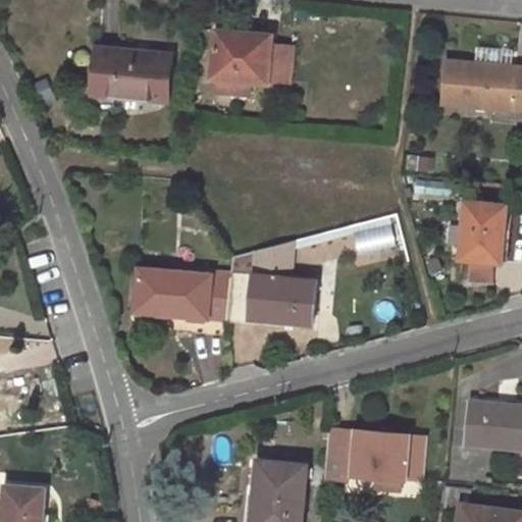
[(216,79),(252,82),(268,84),(269,81),(291,83),(294,47),(272,45),(272,37),(246,36),(246,33),(217,31),(212,79),(216,79)]
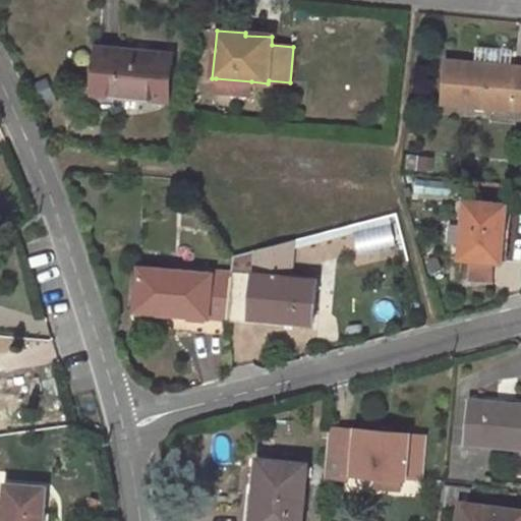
[(456,40),(454,62),(490,65),(493,43),(456,40)]
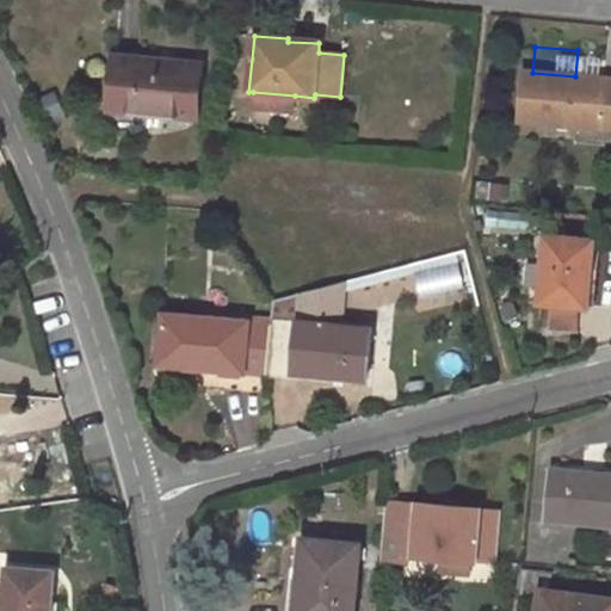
[(202,65),(113,56),(109,109),(196,117),(202,65)]
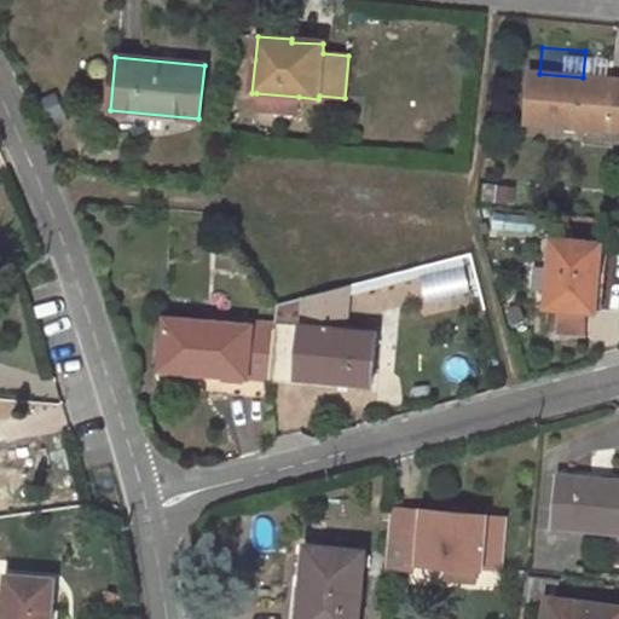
[(618,79),(583,77),(539,74),(531,73),(528,122),(618,129),(618,79)]
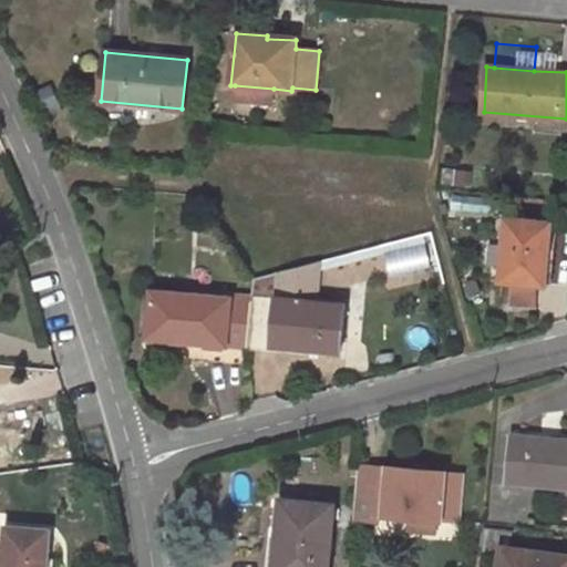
[(272,102),(274,89),(235,85),(234,98),(272,102)]
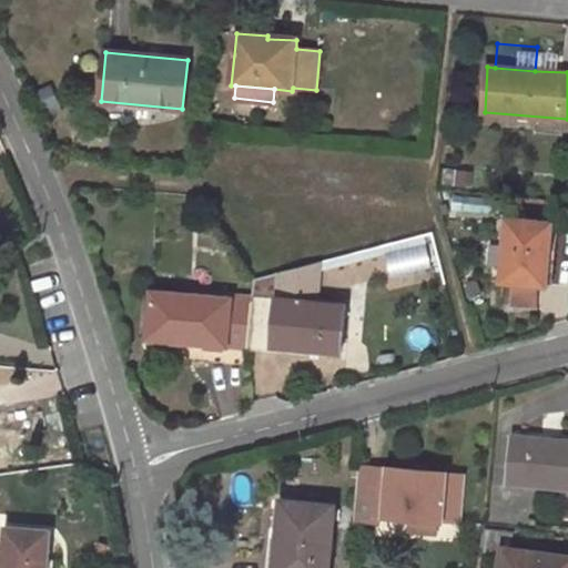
[(455,182),(456,170),(444,170),(444,181),(455,182)]
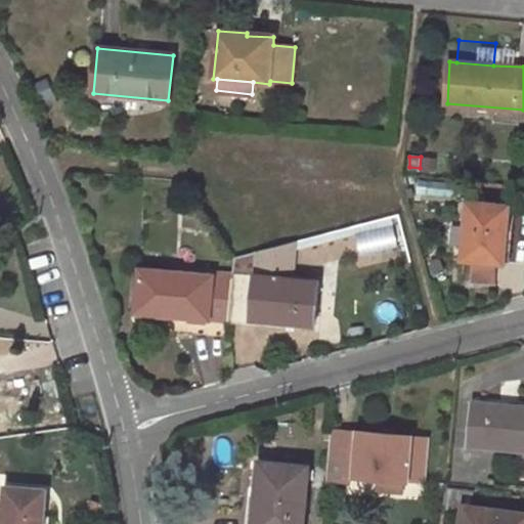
[(436,158),(421,157),(420,168),(435,170),(436,158)]
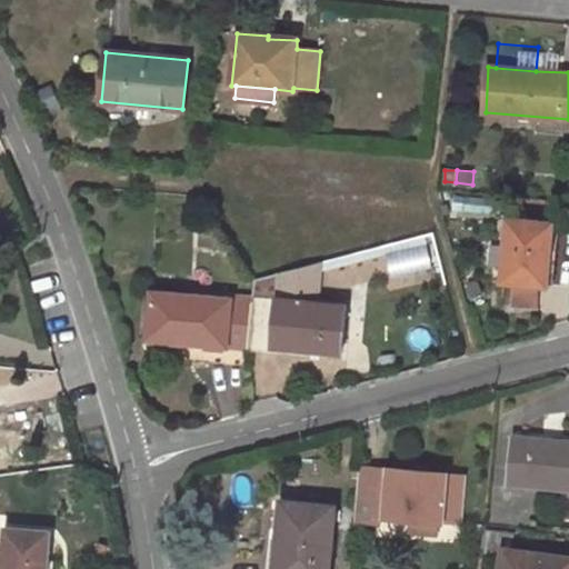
[(495,200),(475,198),(472,210),(493,212),(495,200)]
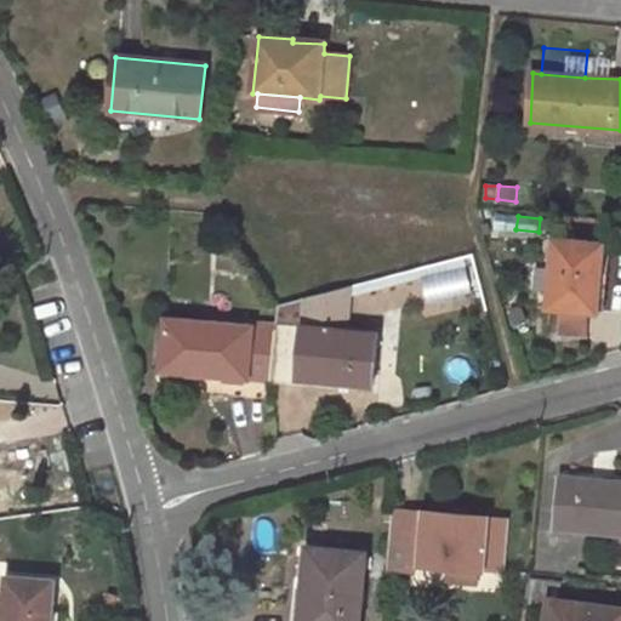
[(603,244),(557,240),(550,307),(592,311),(597,269),(600,271),(603,244)]
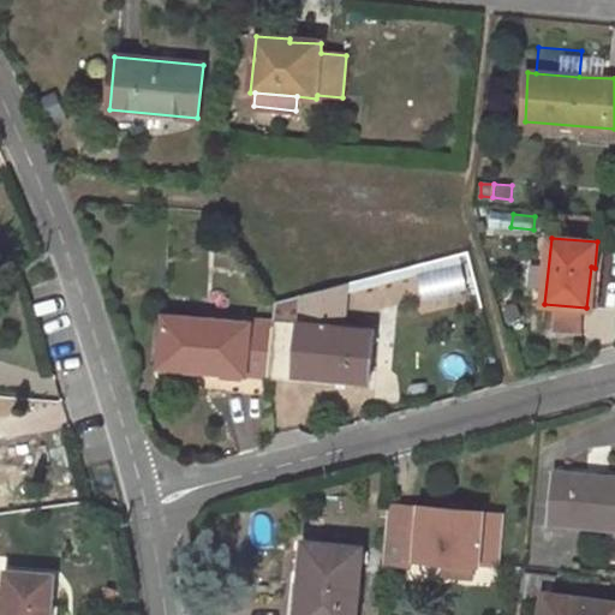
[(463,266),(418,278),(424,300),(470,290),(463,266)]
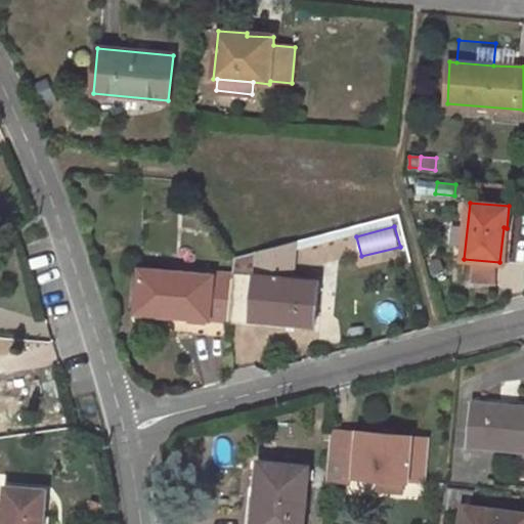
[(296,241),(235,255),(232,277),(228,317),(313,326),(318,281),(292,279),(296,241)]
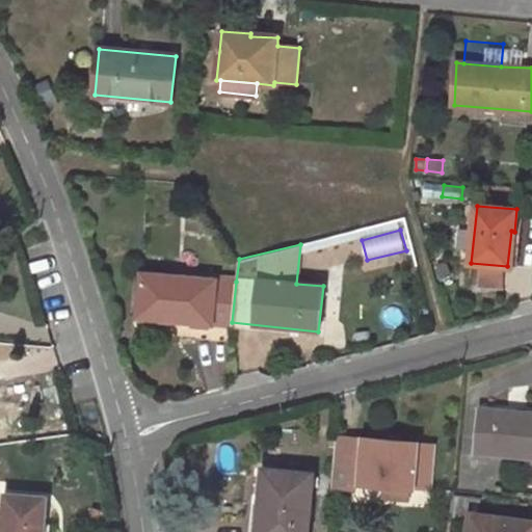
[(232,322),(236,282),(142,272),(138,317),(232,325),(232,322)]
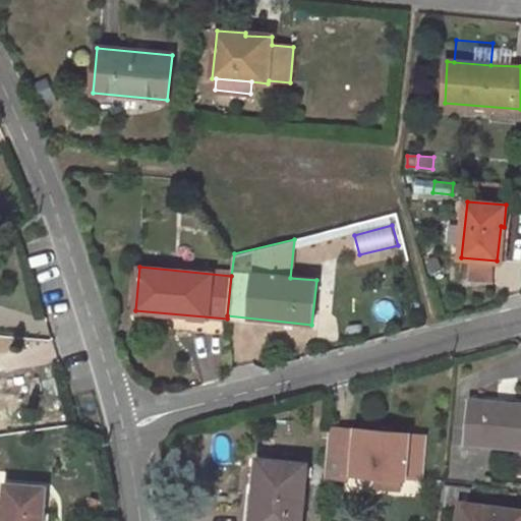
[(520,406),(471,402),(467,442),(520,446),(520,406)]
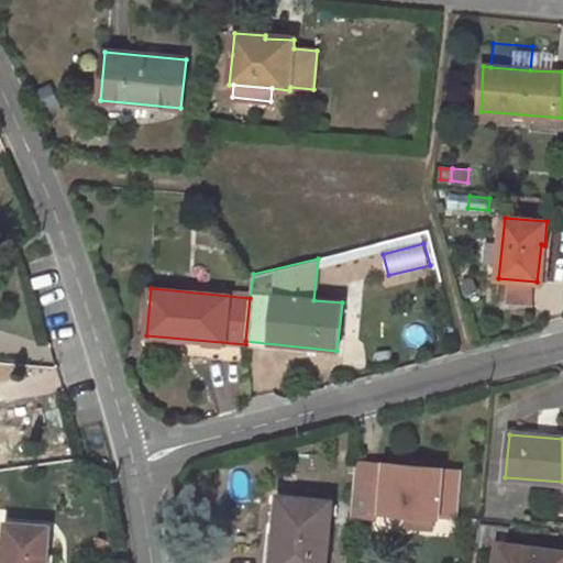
[(460,472),(356,463),(352,515),(373,517),(374,509),(456,516),(460,472)]
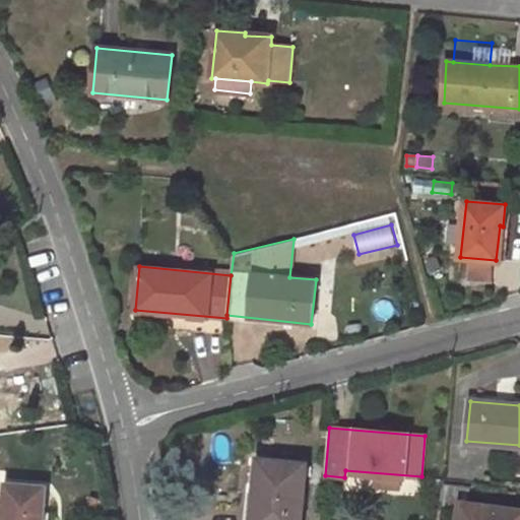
[(301,519),(307,463),(258,458),(251,519),(301,519)]
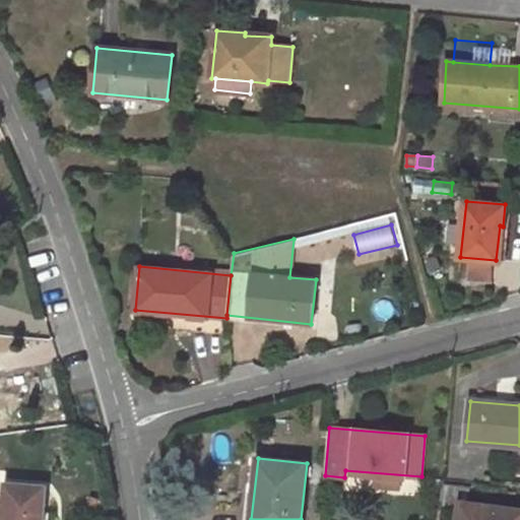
[(39,519),(40,515),(45,515),(49,515),(50,502),(45,502),(47,486),(7,483),(4,519),(39,519)]
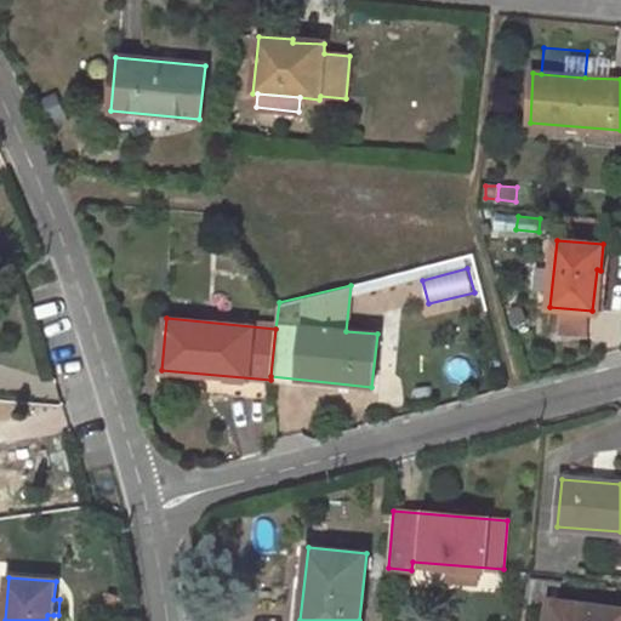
[(620,620),(620,608),(551,599),(547,620),(620,620)]
